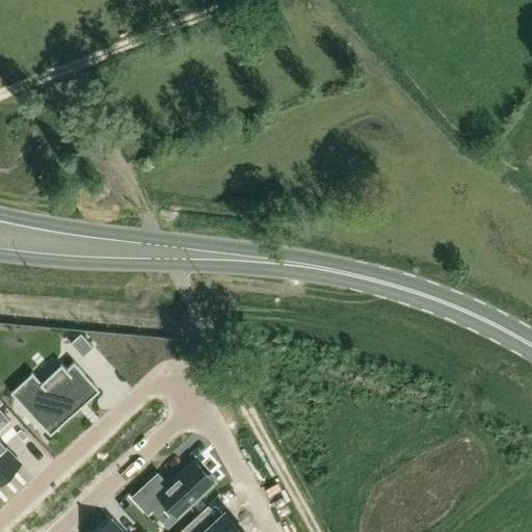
[(70,344),(82,357),(94,348),(81,334),(70,344)]
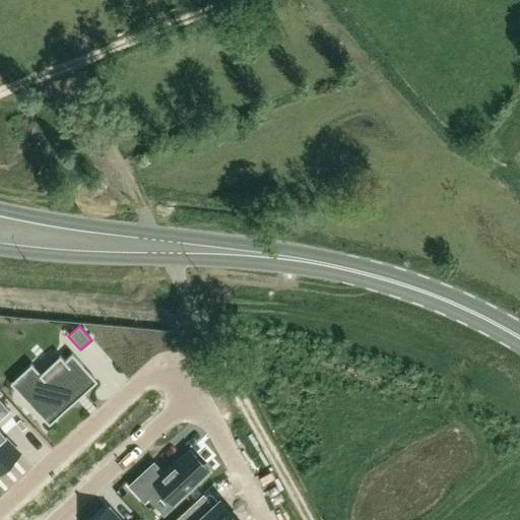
[(65,406),(94,379),(83,367),(72,354),(65,362),(60,356),(59,358),(61,361),(43,377),(21,396),(49,427),(54,421),(68,409),(65,406)]
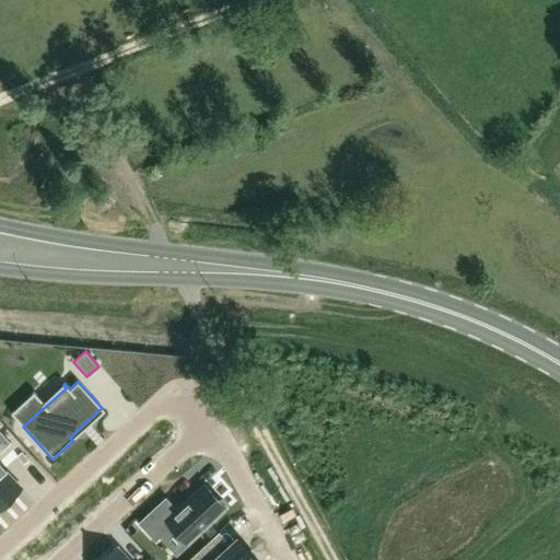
[(0,508),(21,489),(6,471),(0,466),(0,451),(10,442),(0,430),(0,508)]
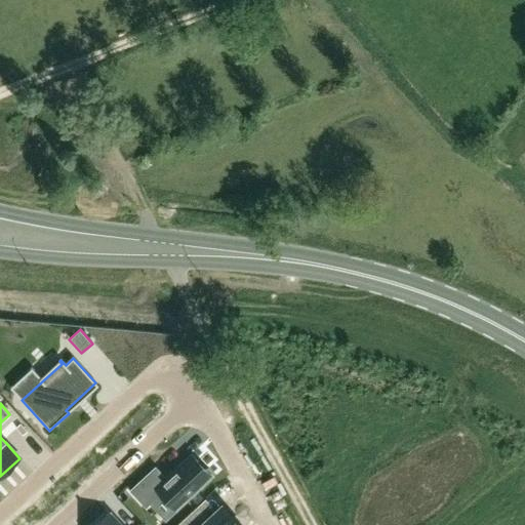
[(149,503),(160,493),(175,510),(211,477),(192,455),(166,479),(156,468),(130,490),(146,507),(149,503)]
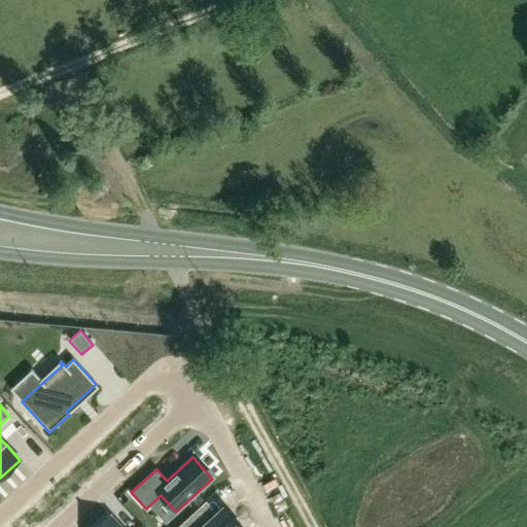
[(241,526),(223,507),(207,523),(196,511),(177,526),(241,526)]
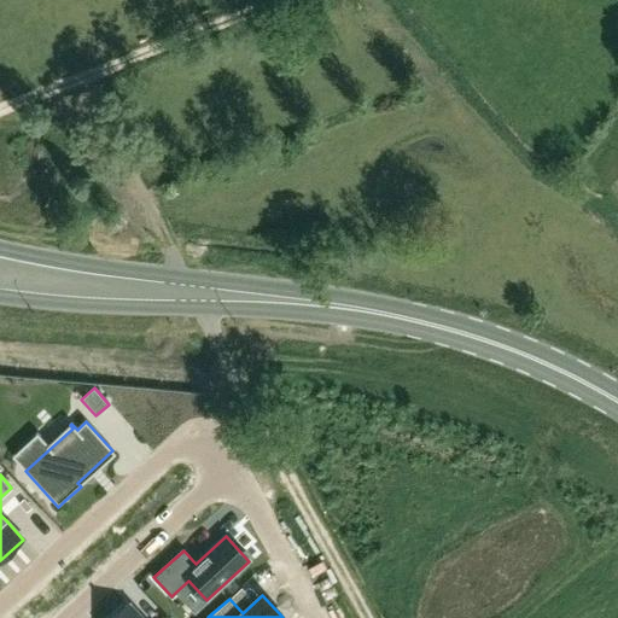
[(168,617),(167,616),(163,617),(144,617),(129,602),(112,617),(168,617)]
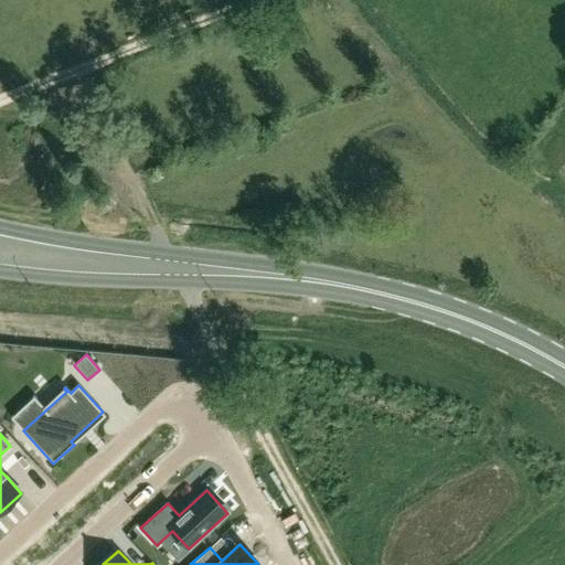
All buildings are outlined.
